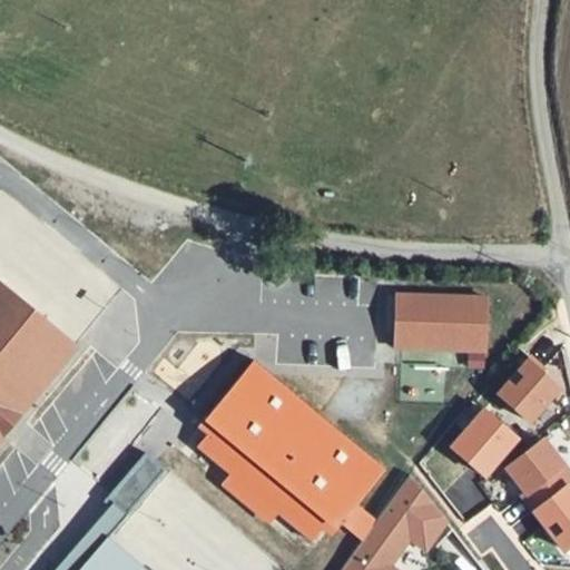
[(0,414),(66,343),(0,284),(0,414)]
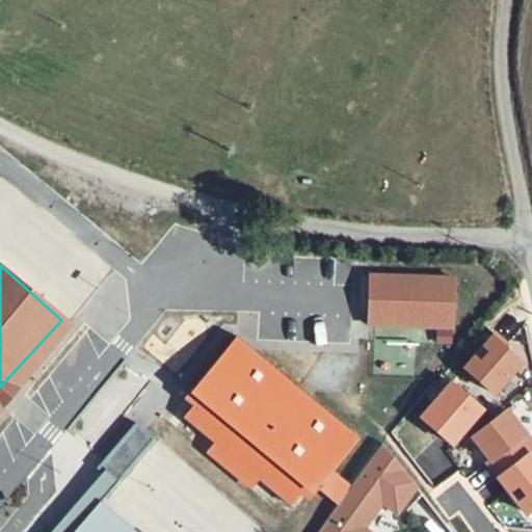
[(440,273),(362,270),(360,322),(437,325),(440,273)]
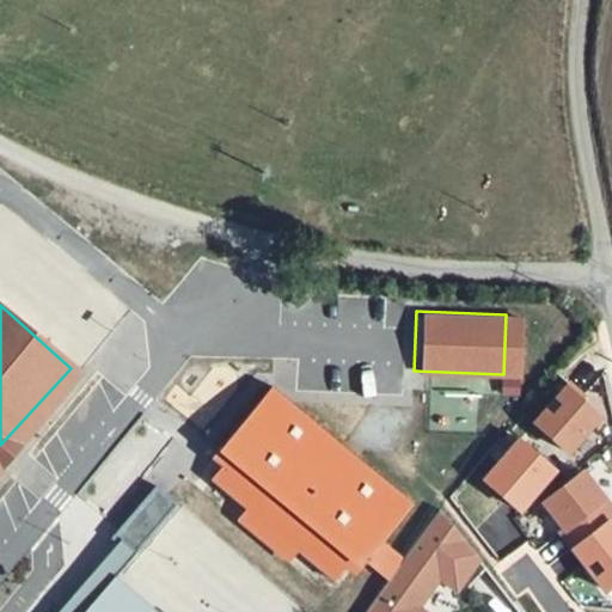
[(564,395),(550,381),(515,421),(549,451),(576,420),(557,403),(564,395)]
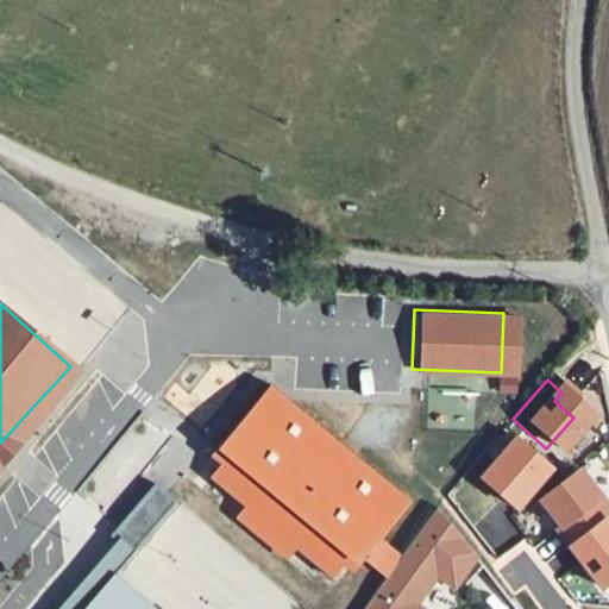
[(377,541),(409,502),(268,385),(214,450),(225,458),(208,478),(330,578),(350,553),(360,562),(362,559),(387,577),(401,558),(377,541)]
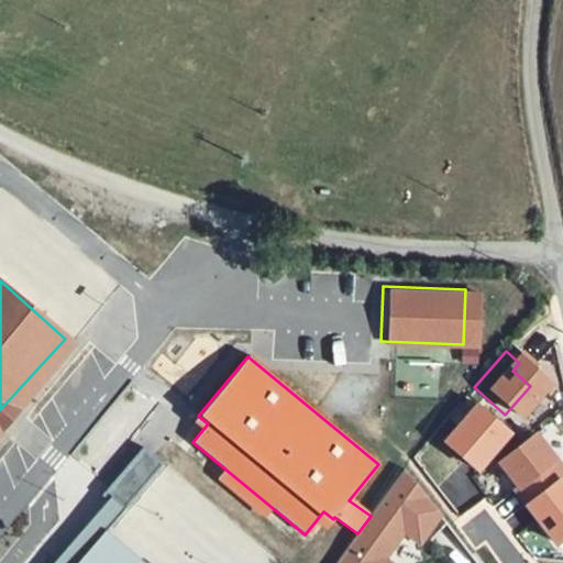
[(493,430),(461,403),(428,440),(460,467),(493,430)]
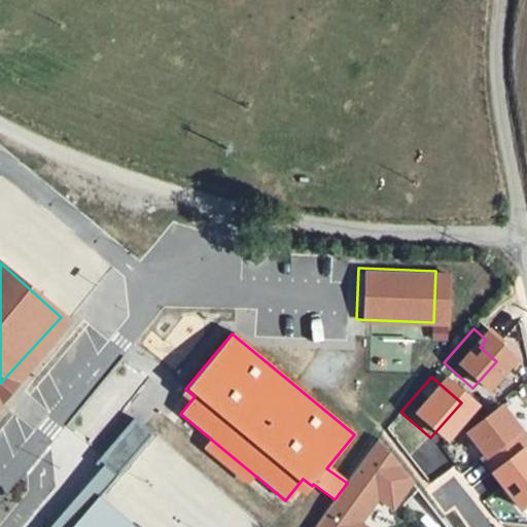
[(450,429),(468,453),(465,456),(504,506),(526,488),(526,472),(505,445),(512,440),(484,403),(450,429)]
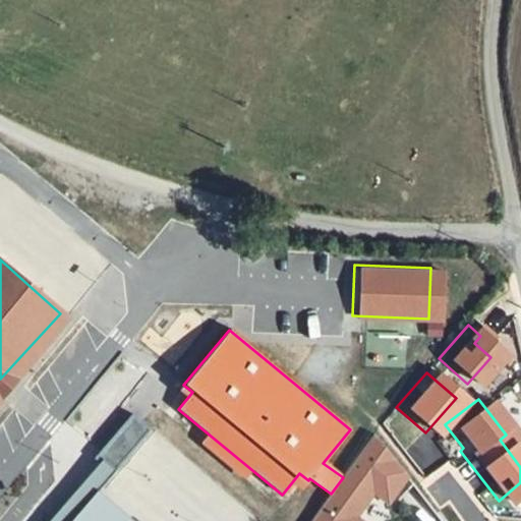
[(92,470),(129,424),(110,409),(72,455),(78,459),(92,470)]
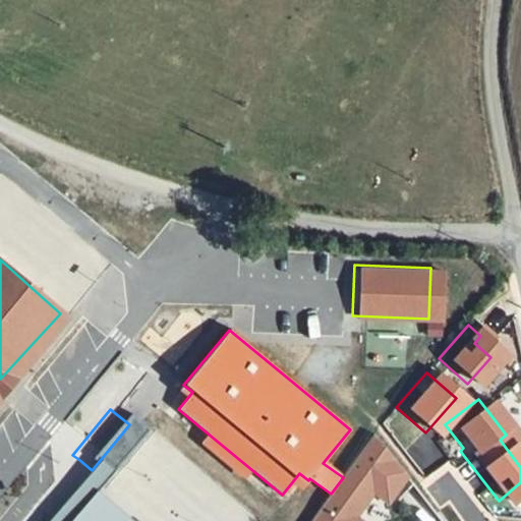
[(352,520),(355,518),(383,479),(400,502),(414,485),(396,461),(369,443),(312,520),(352,520)]
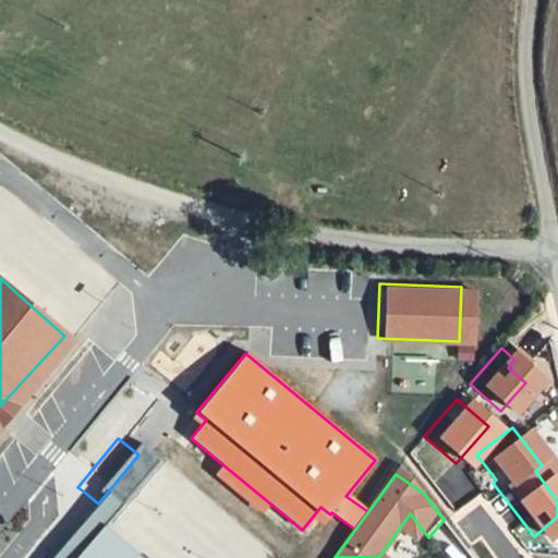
[(125,557),(100,536),(82,557),(56,557),(85,522),(99,506),(98,504),(84,492),(28,557),(125,557)]
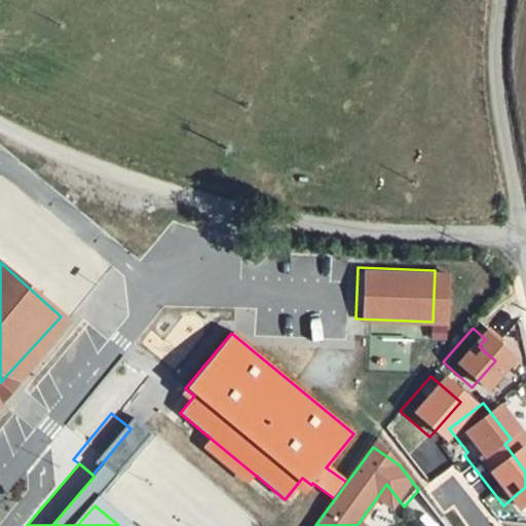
[(52,525),(77,525),(95,505),(80,492),(52,525)]
